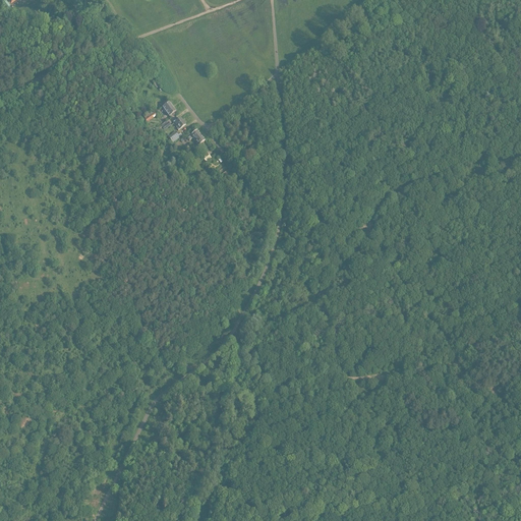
[(169,116),(175,111),(169,103),(163,108),(166,112),(165,113),(166,115),(168,114),(169,116)]
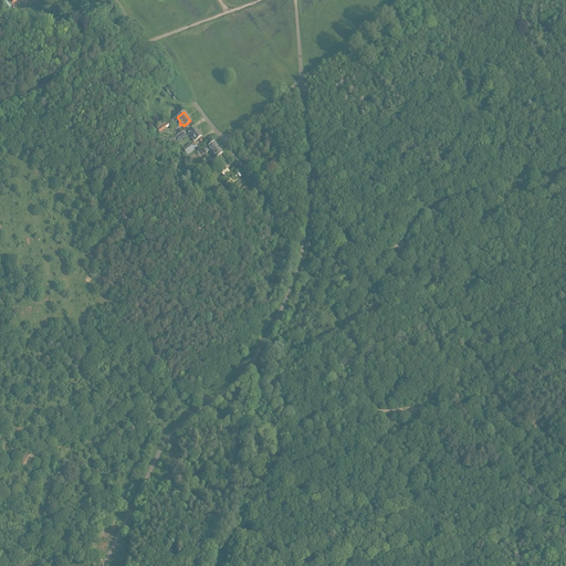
[(167,122),(157,128),(159,133),(169,126),(167,122)]
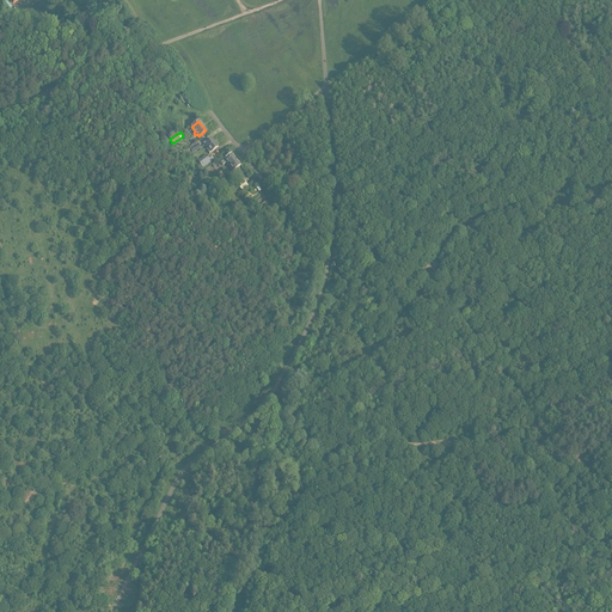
[(209,153),(218,147),(212,139),(206,144),(207,146),(206,147),(208,150),(209,148),(210,150),(208,151),(209,153)]
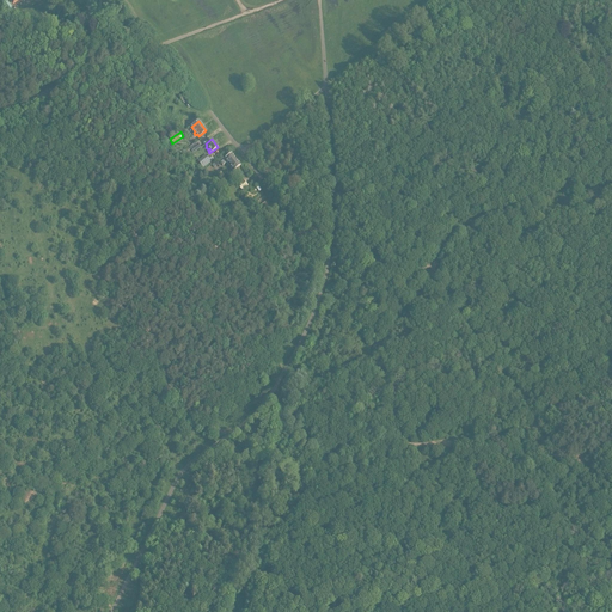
[(191,151),(193,153),(201,148),(200,146),(197,144),(189,150),(191,151)]
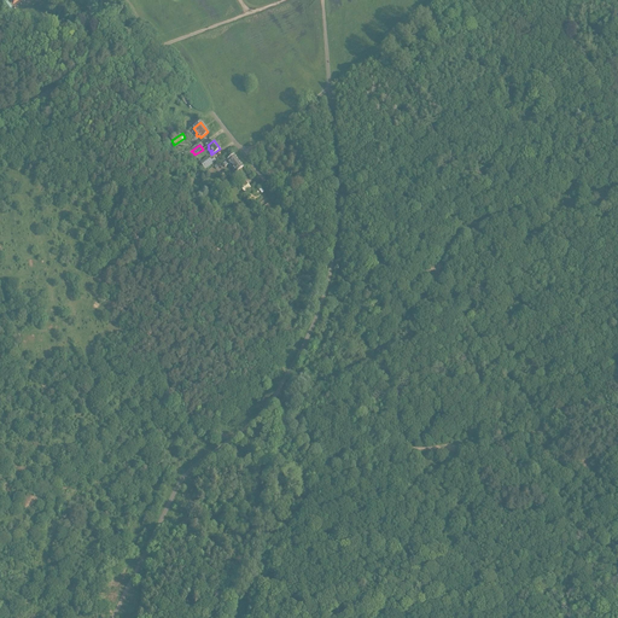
[(232,167),(239,162),(234,155),(222,164),(222,165),(223,164),(225,167),(228,163),(232,167)]
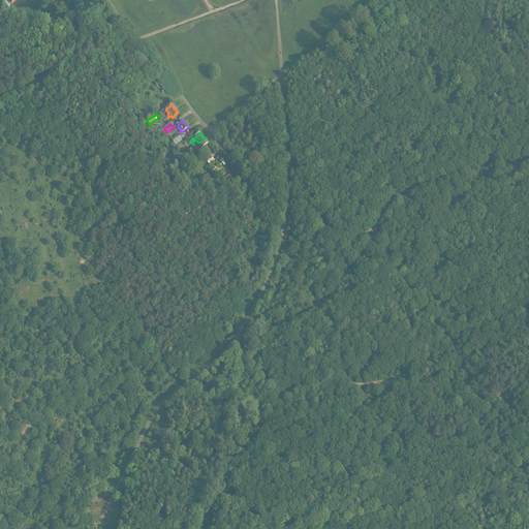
[(178,133),(172,138),(174,143),(176,145),(185,137),(183,135),(181,137),(178,133)]
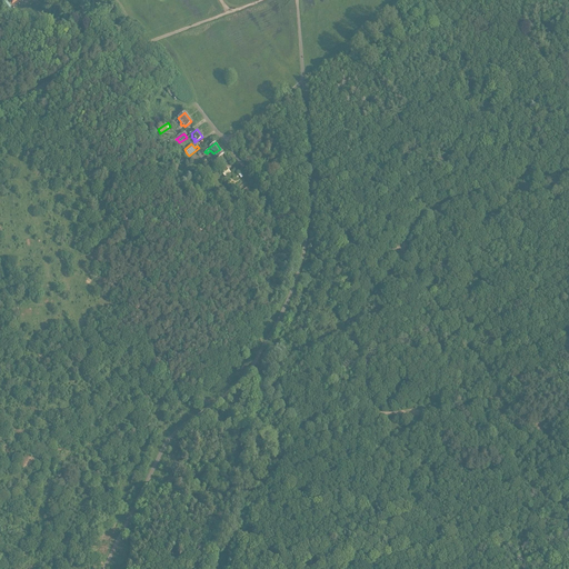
[(223,153),(220,149),(213,153),(217,159),(223,153)]
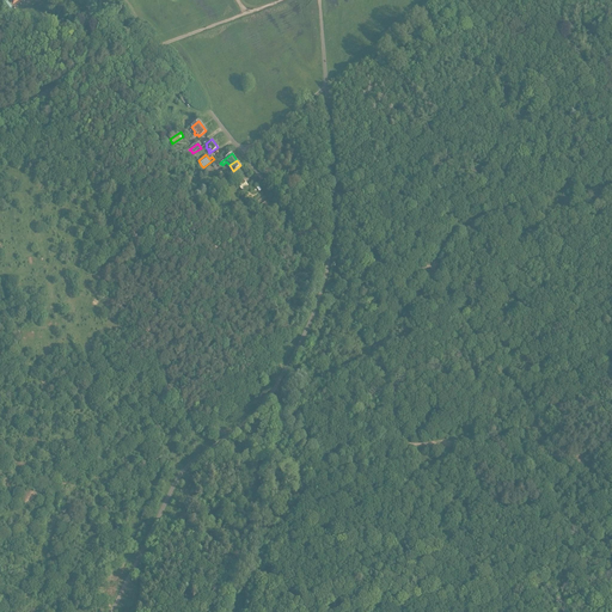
[(238,185),(242,190),(248,185),(244,181),(243,179),(237,184),(238,185)]
